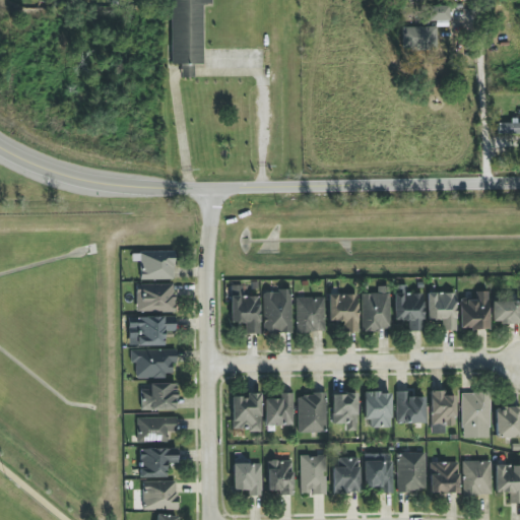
[(211,0),(170,0),(172,65),(203,64),(202,4),(211,4),(211,0)]
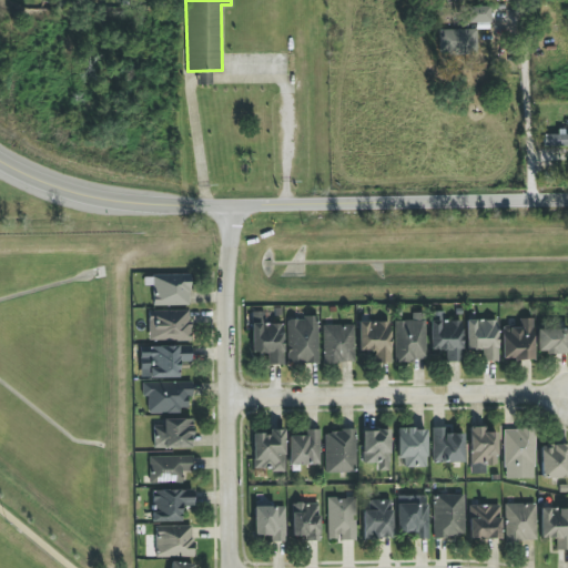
[(492,22),(490,6),(468,7),(469,23),(492,22)]
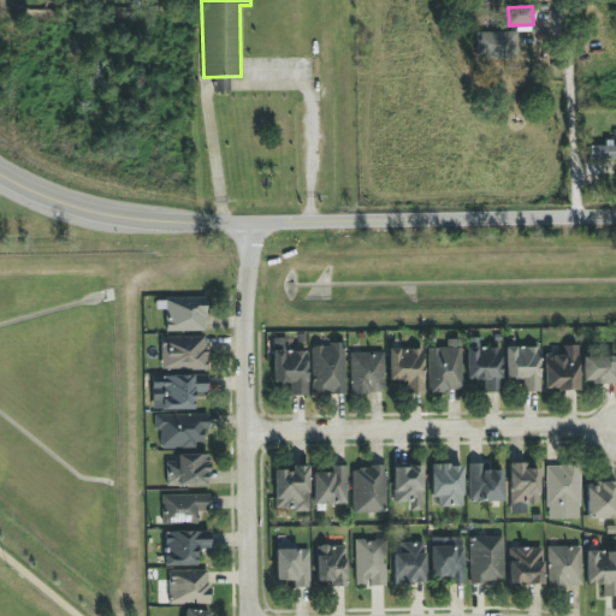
[(516,31),(475,33),(475,59),(516,59),(516,31)]
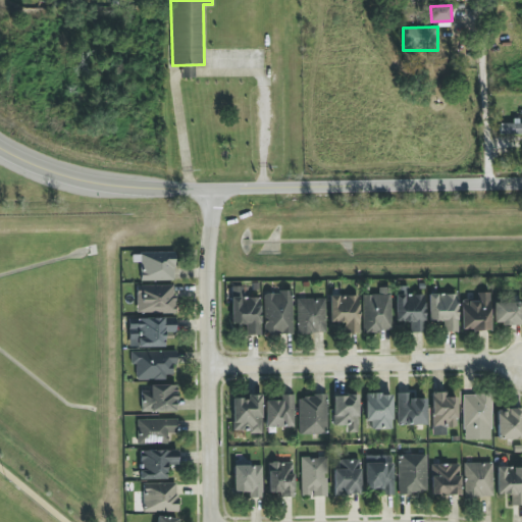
[(195,77),(194,65),(181,66),(181,79),(195,77)]
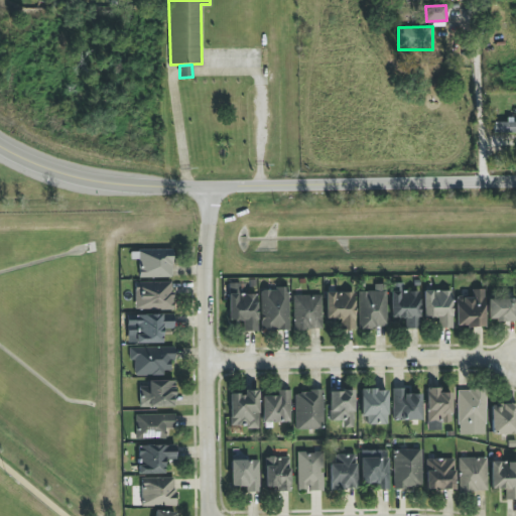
[(515,122),(509,123),(509,122),(494,122),(494,133),(515,133),(515,122)]
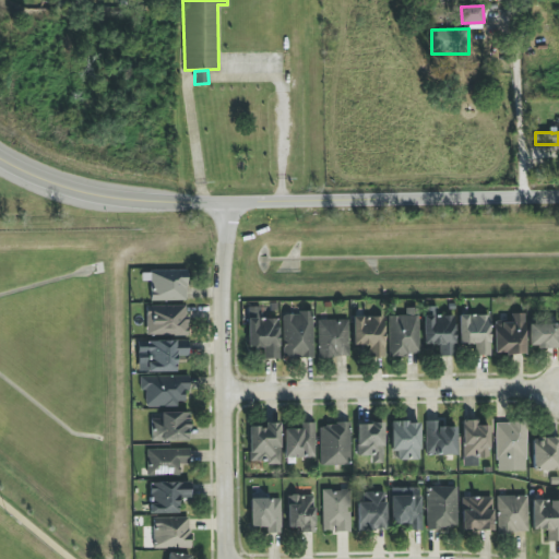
[(150,300),(187,301),(187,271),(151,270),(150,300)]
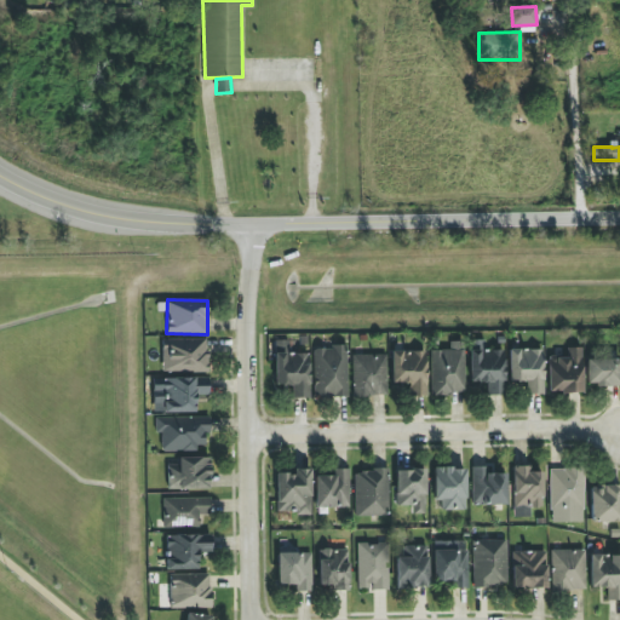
[(162,372),(207,373),(207,340),(162,339),(162,372)]
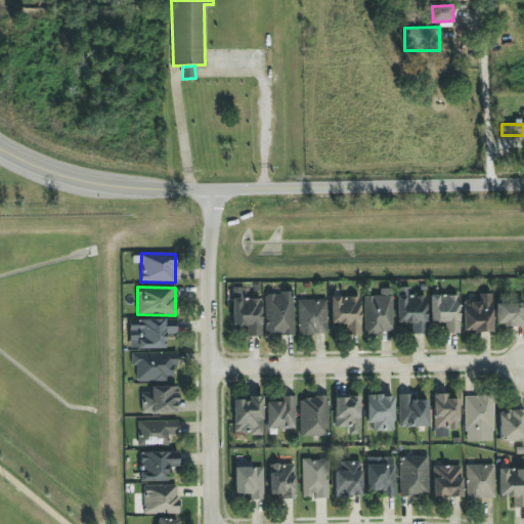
[(261,337),(261,299),(245,299),(245,288),(231,288),(231,325),(246,325),(246,337),(261,337)]
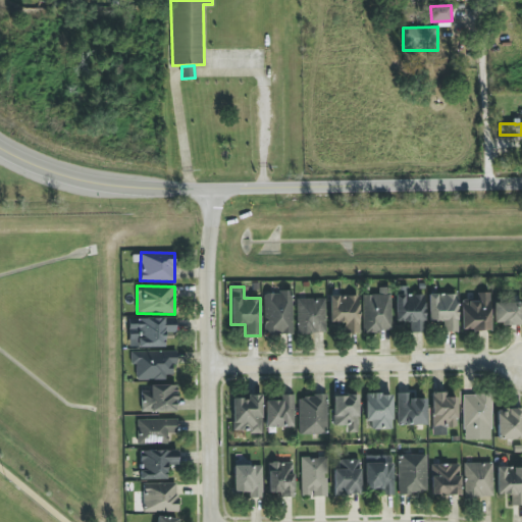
[(395,322),(410,322),(410,332),(424,333),(424,296),(407,295),(407,286),(396,286),(395,322)]
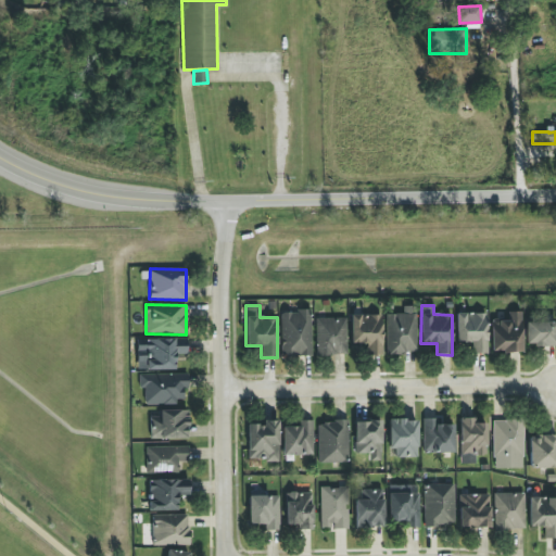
[(417,354),(416,306),(403,306),(403,314),(386,315),(387,354),(417,354)]
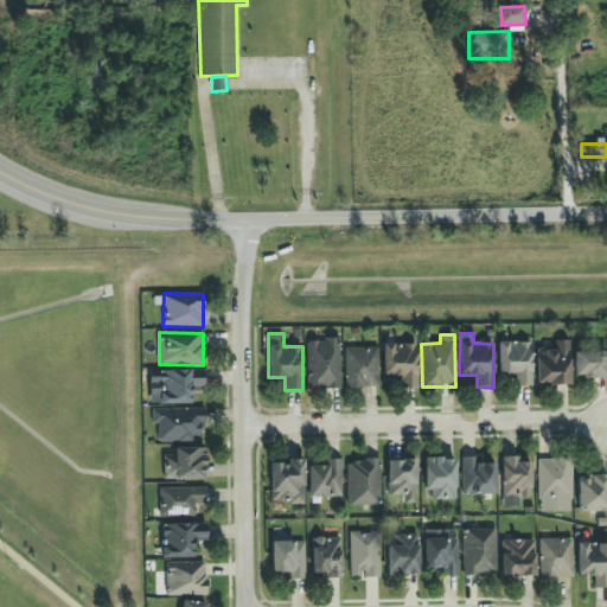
[(307,340),(307,388),(339,389),(340,340),(307,340)]
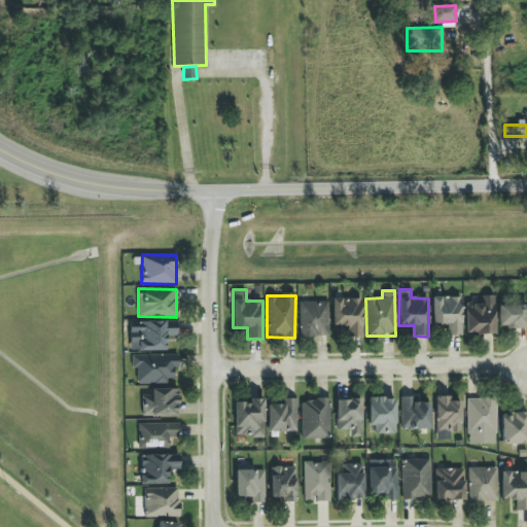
[(495,334),(494,295),(481,296),(482,303),(465,304),(466,335),(495,334)]
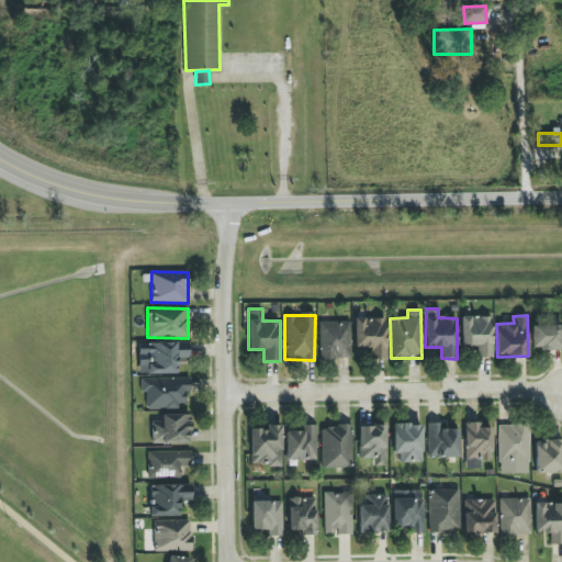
[(492,358),(492,316),(461,317),(461,346),(478,346),(478,358),(492,358)]
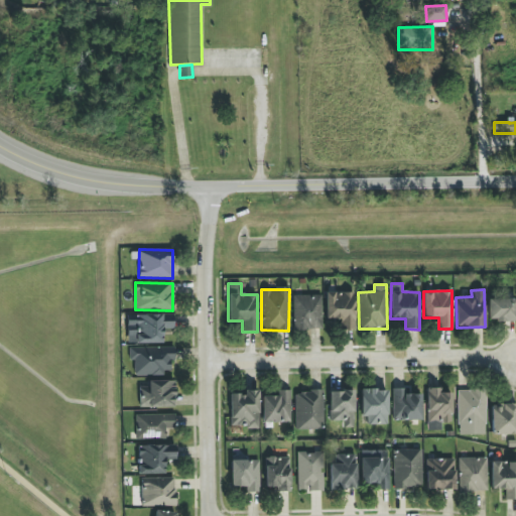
[(355,292),(326,292),(325,318),(341,319),(341,330),(354,330),(355,292)]
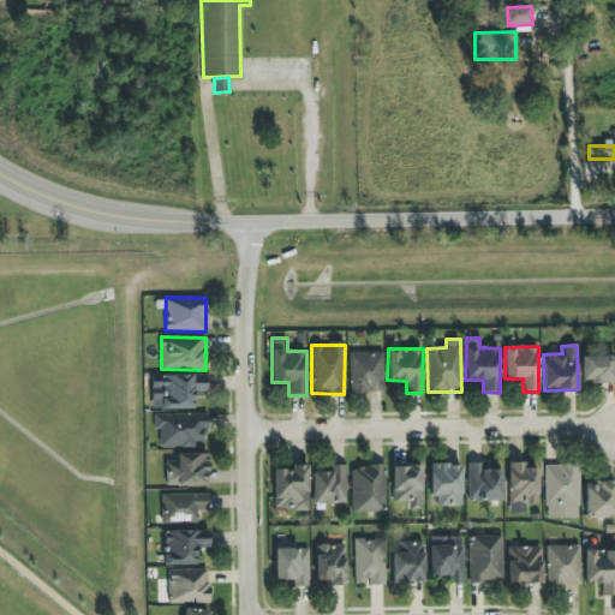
[(383,393),(383,352),(350,352),(350,394),(383,393)]
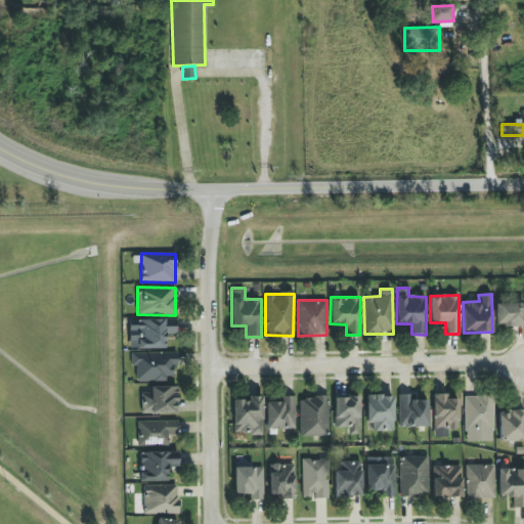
[(523,303),(495,304),(495,326),(523,325),(523,303)]
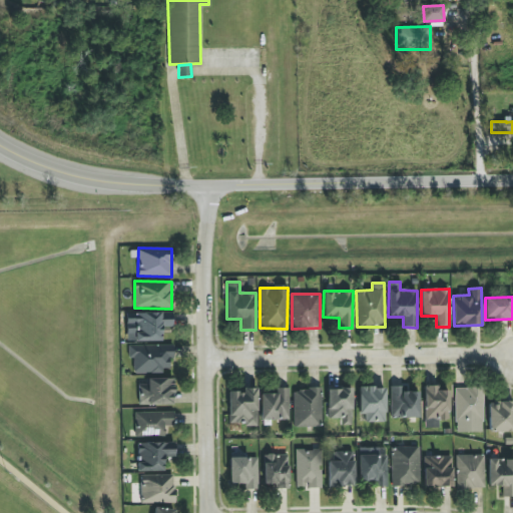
[(172,313),(135,313),(136,342),(161,342),(161,328),(172,327),(172,313)]
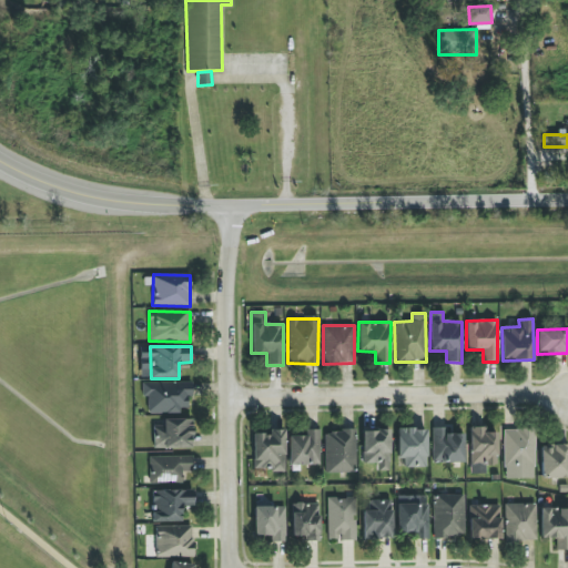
[(192,383),(142,382),(142,396),(148,396),(148,412),(186,413),(186,398),(192,398),(192,383)]
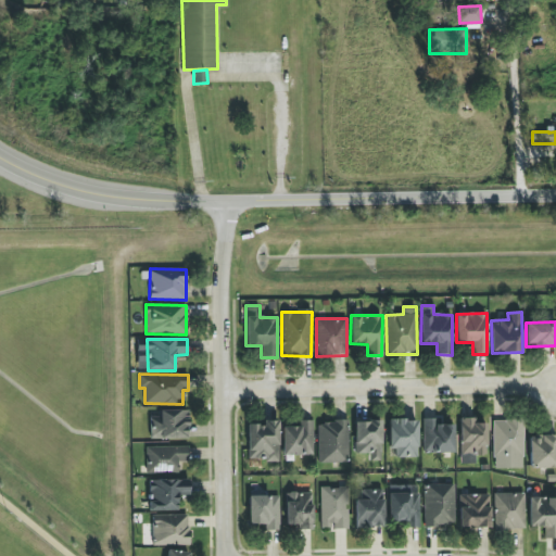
[(188,411),(158,411),(158,417),(150,417),(150,439),(188,440),(188,411)]
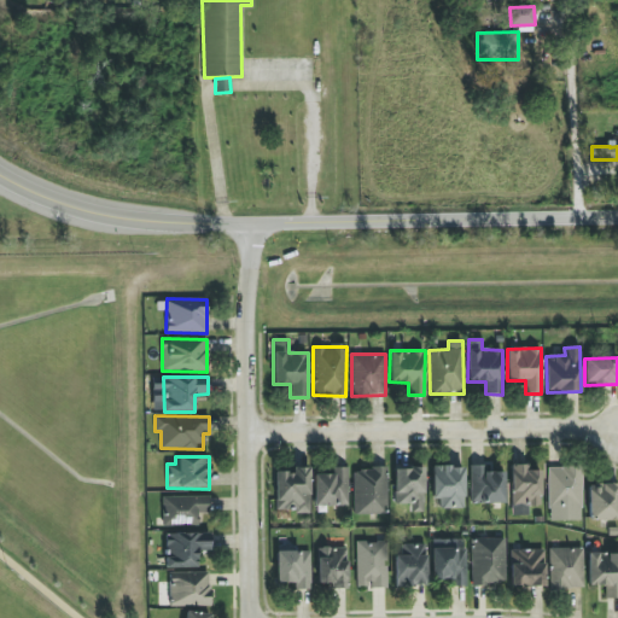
[(505,472),(484,472),(484,465),(470,465),(471,503),(505,503),(505,472)]
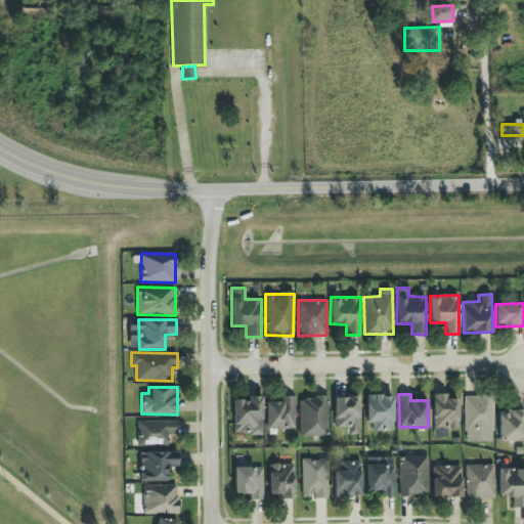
[(457,399),(447,399),(447,394),(433,394),(434,436),(445,436),(445,430),(459,429),(457,399)]
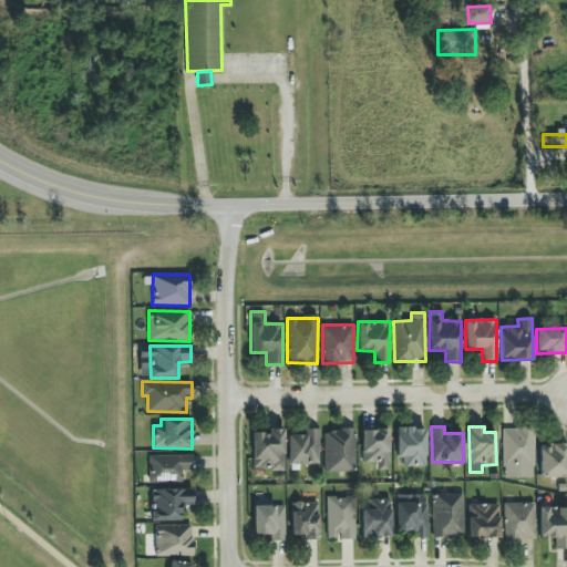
[(425,466),(425,428),(397,429),(397,459),(403,459),(403,466),(425,466)]
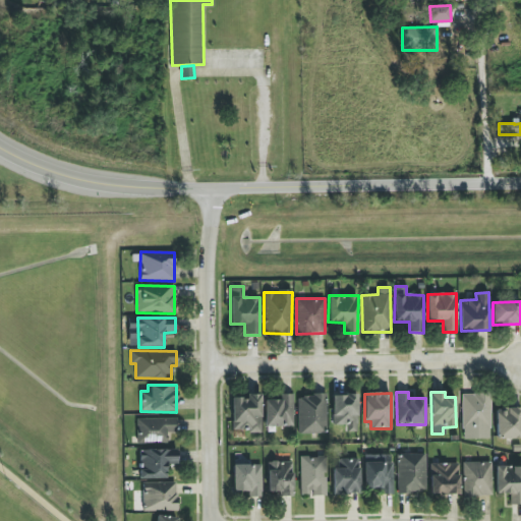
[(231,398),(232,429),(247,429),(247,433),(262,432),(261,394),(246,395),(246,398),(231,398)]
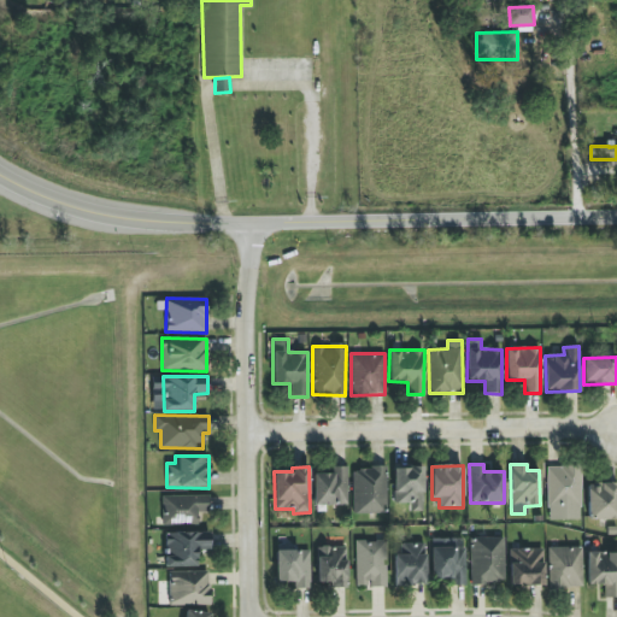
[(347,466),(334,466),(334,474),(313,474),(315,506),(348,505),(347,466)]
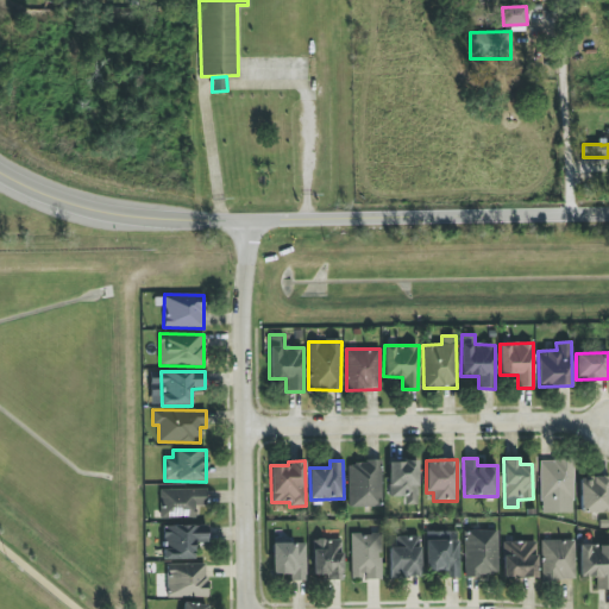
[(540,462),(540,514),(573,513),(573,460),(540,462)]
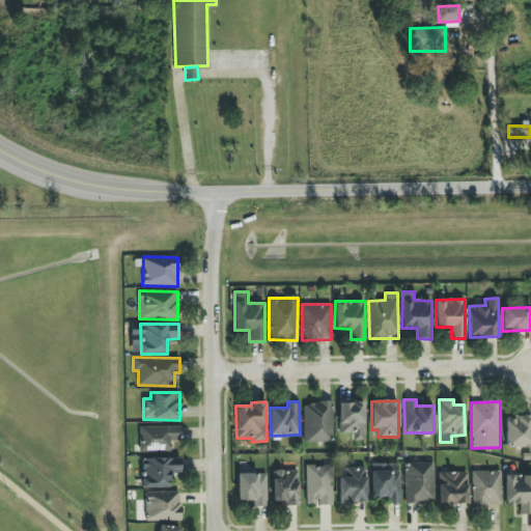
[(304,442),(333,442),(332,402),(303,402),(304,442)]
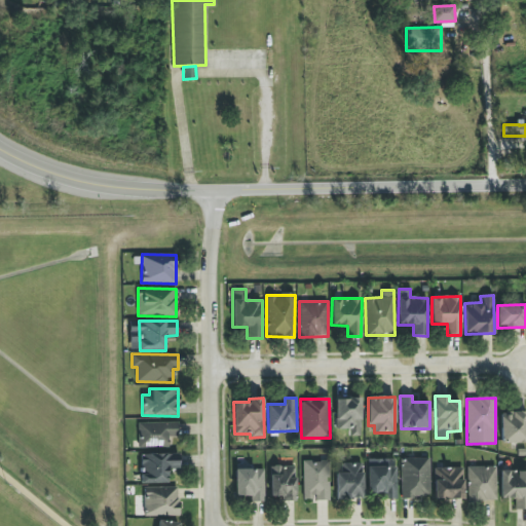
[(335,399),(336,429),(349,428),(349,436),(361,436),(360,399),(335,399)]
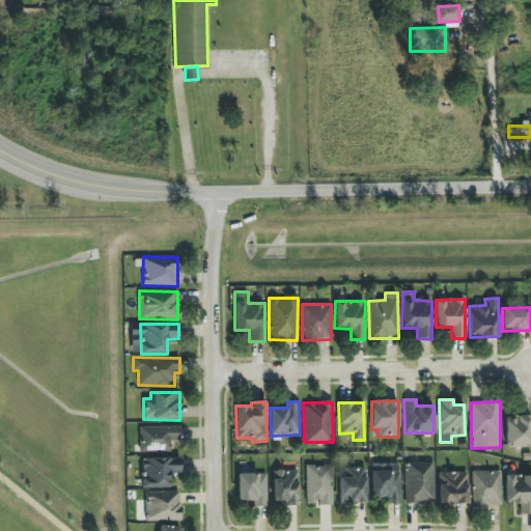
[(530,447),(530,416),(505,416),(505,447),(530,447)]
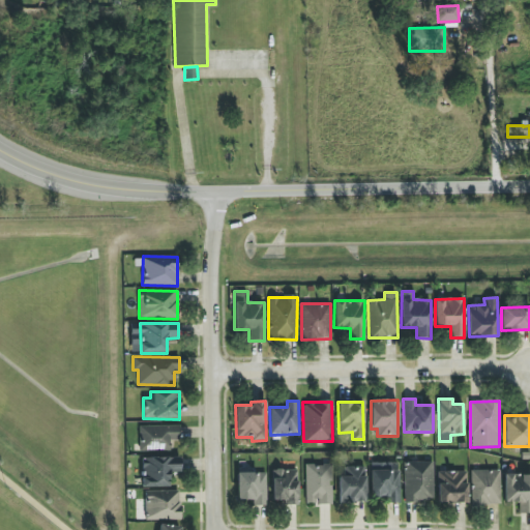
[(170,451),(170,439),(179,439),(179,427),(139,425),(139,450),(170,451)]
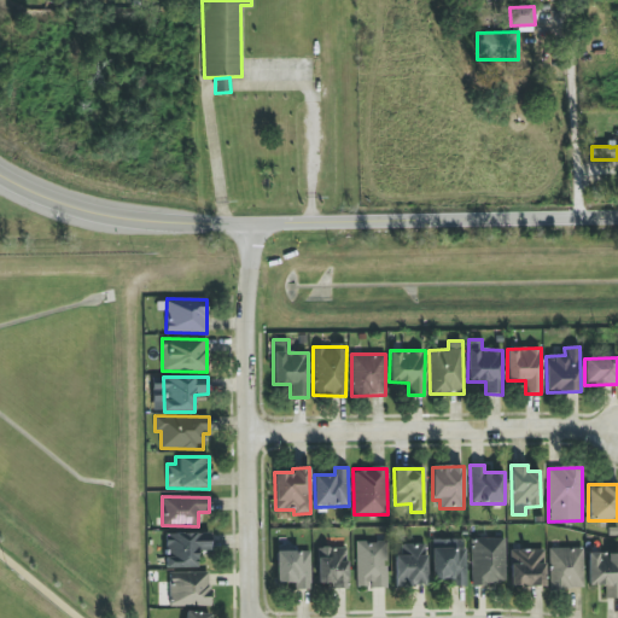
[(167,569),(197,567),(197,552),(210,551),(210,532),(165,534),(167,569)]
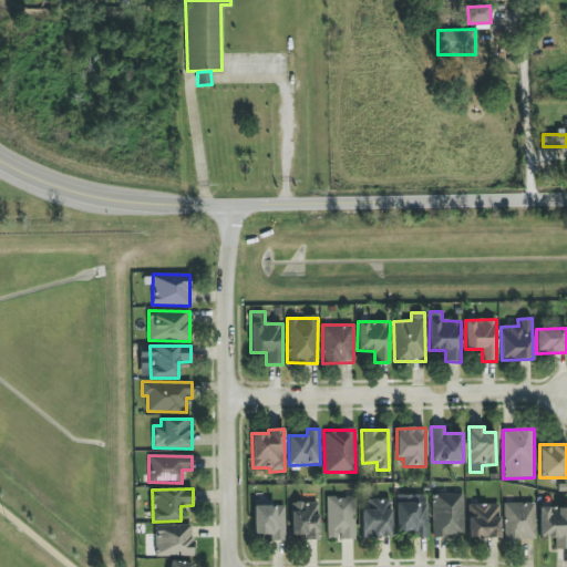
[(464,494),(433,494),(433,536),(463,537),(464,494)]
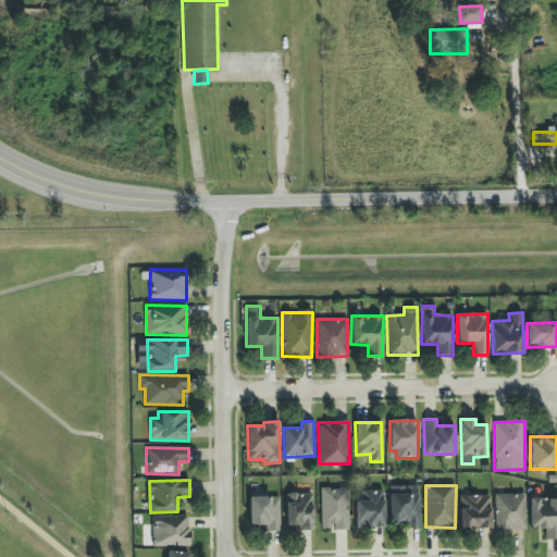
[(321,489),(321,530),(348,530),(348,489),(321,489)]
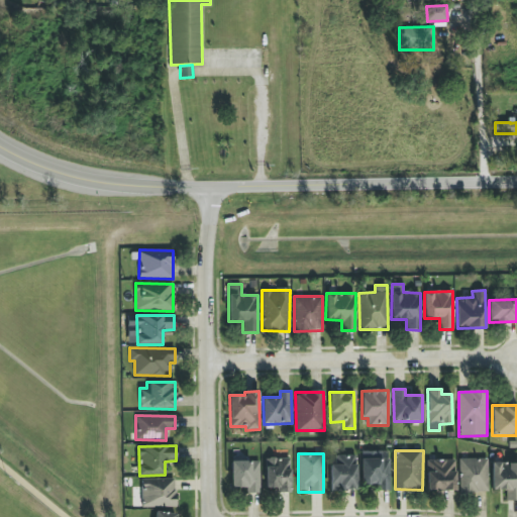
[(356,491),(356,455),(330,455),(330,491),(356,491)]
